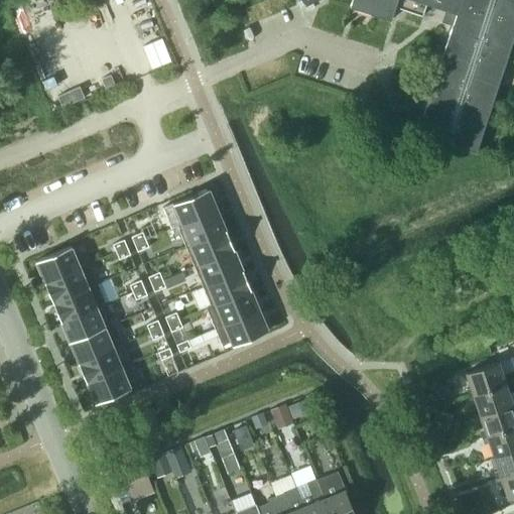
[(428,6),(458,15),(422,123),(455,133),(451,145),(478,154),(513,41),(513,0),(354,0),(352,8),(392,22),(397,8),(424,18),(428,6)]
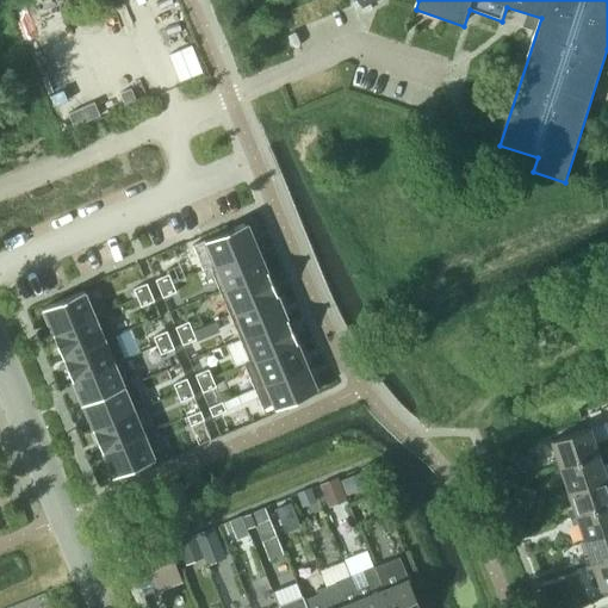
[(157,75),(112,94),(118,107),(162,90),(157,75)]
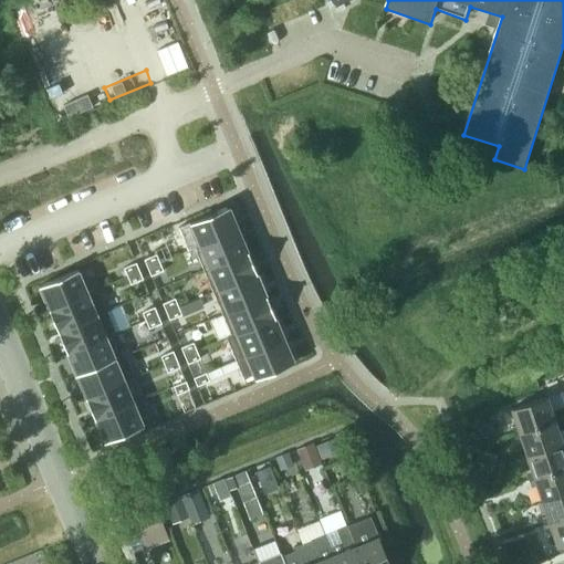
[(230,208),(191,225),(201,248),(240,231),(230,208)]
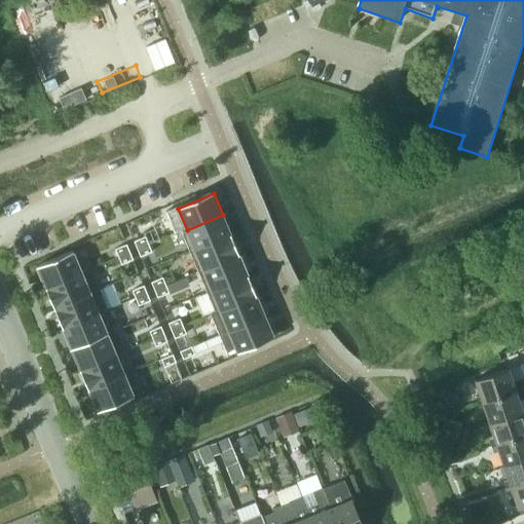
[(223,215),(187,230),(195,251),(231,235),(223,215)]
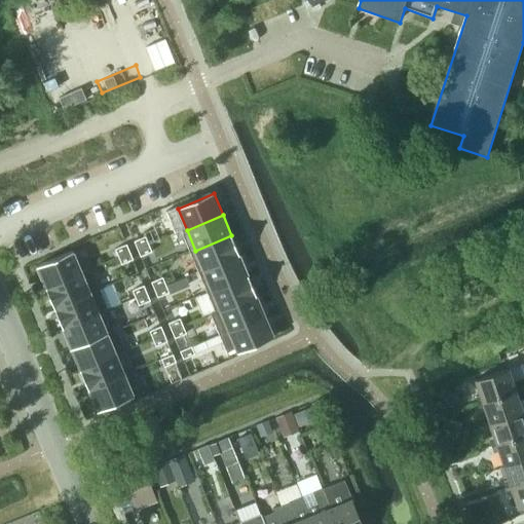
[(231,235),(195,251),(204,271),(240,256),(231,235)]
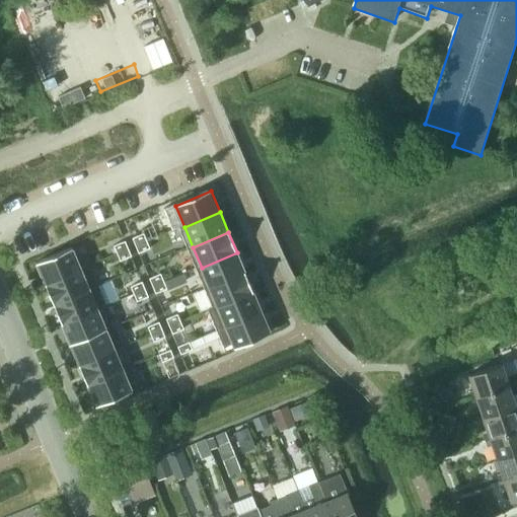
[(145,235),(134,239),(137,247),(148,242),(145,235)]
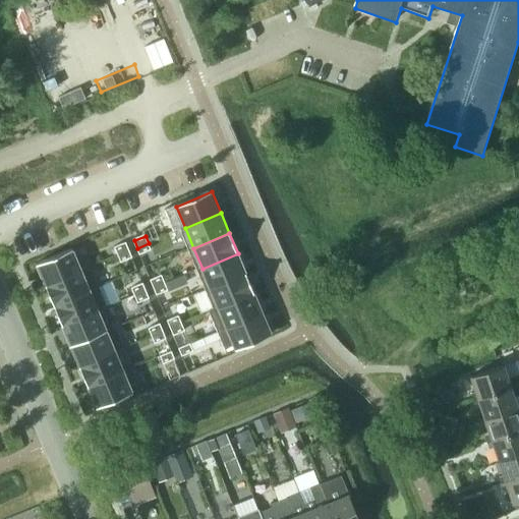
[(127,243),(116,248),(119,255),(130,251),(127,243)]
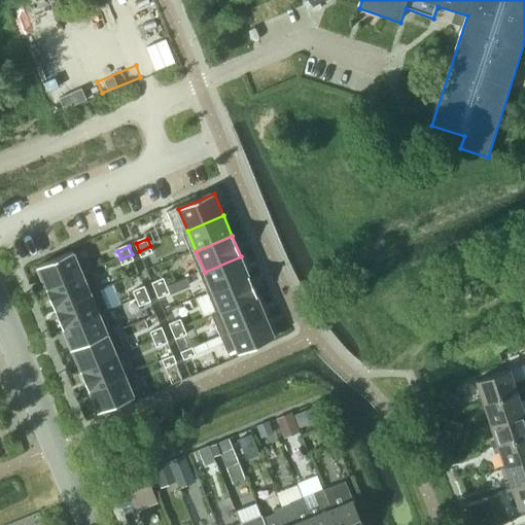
[(150,246),(139,251),(142,258),(153,253),(150,246)]
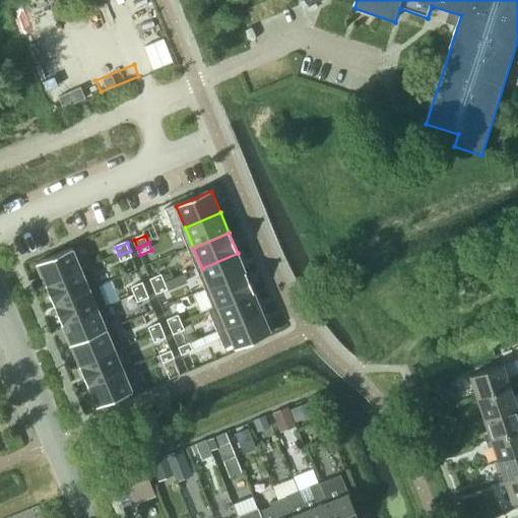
[(74,249),(38,264),(47,285),(82,270),(74,249)]
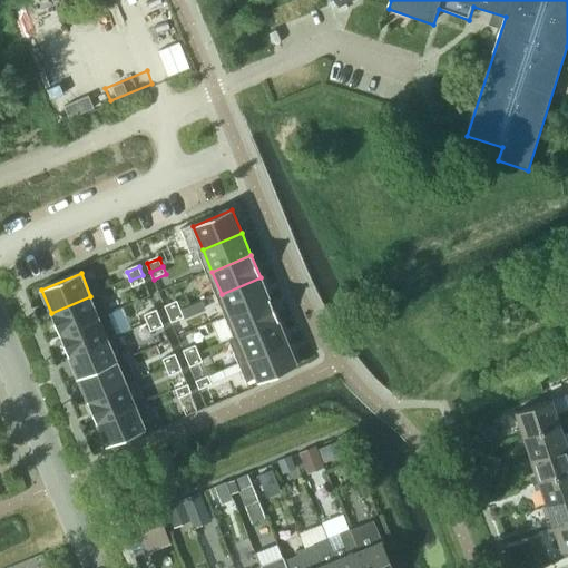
[(143,275),(130,280),(134,289),(146,283),(143,275)]
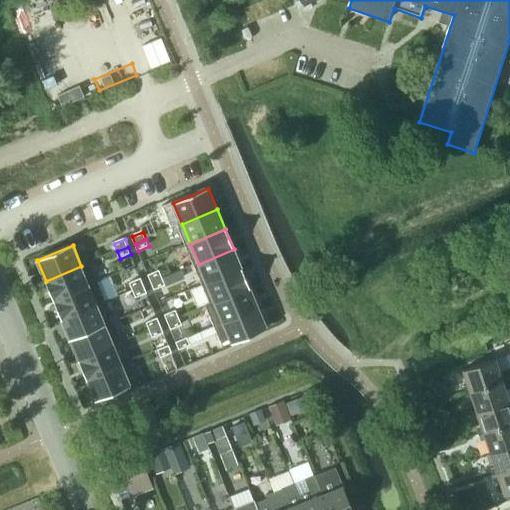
[(234,249),(199,264),(207,284),(242,269),(234,249)]
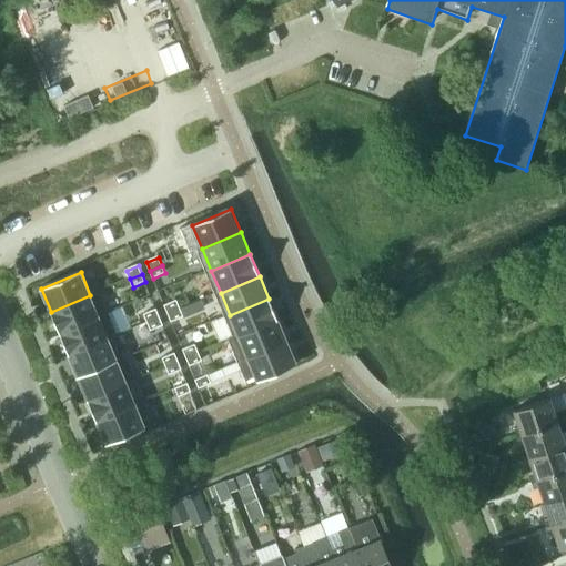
[(90,295),(51,312),(60,334),(100,317),(90,295)]
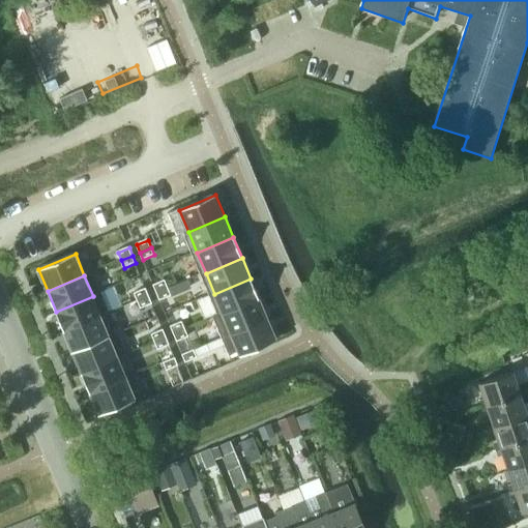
[(251,279),(214,294),(223,315),(259,299),(251,279)]
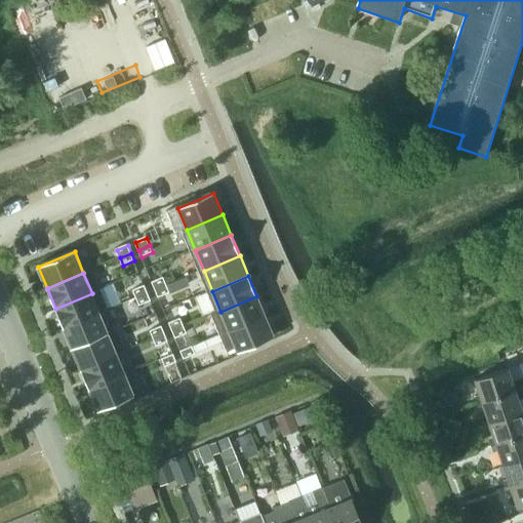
[(164,278),(153,283),(156,290),(167,286),(164,278)]
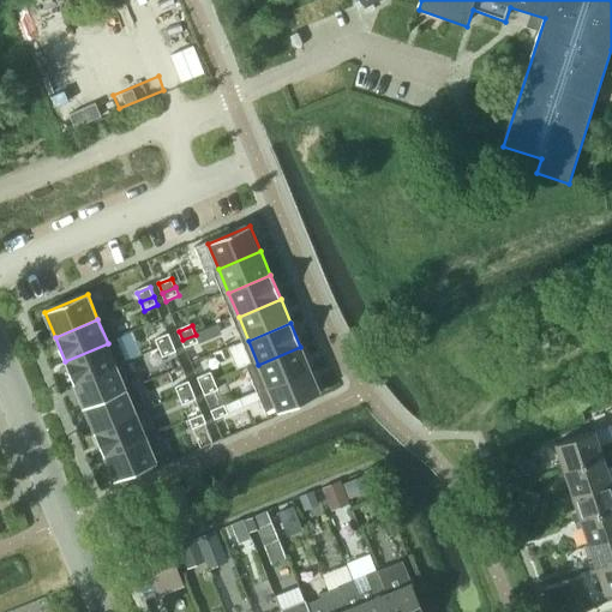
[(171,335),(157,341),(161,349),(174,343),(171,335)]
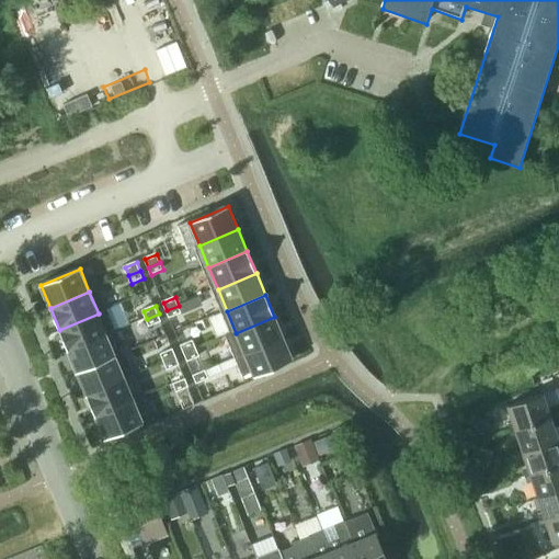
[(179,306),(167,310),(170,319),(182,314),(179,306)]
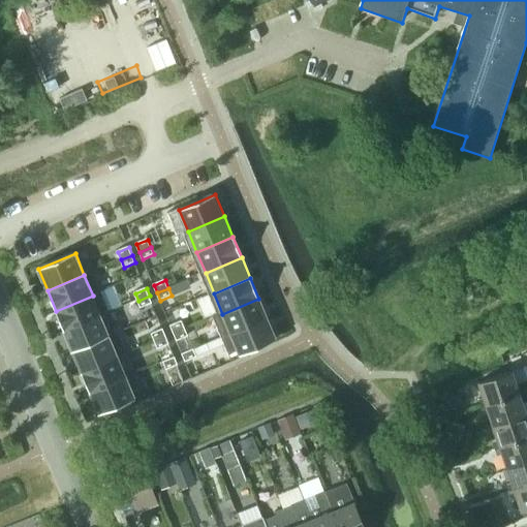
[(93,296),(56,311),(64,332),(101,316),(93,296)]
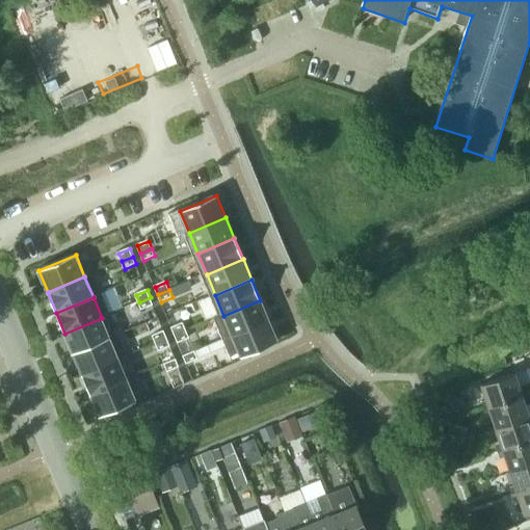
[(151,297),(139,302),(142,310),(154,306),(151,297)]
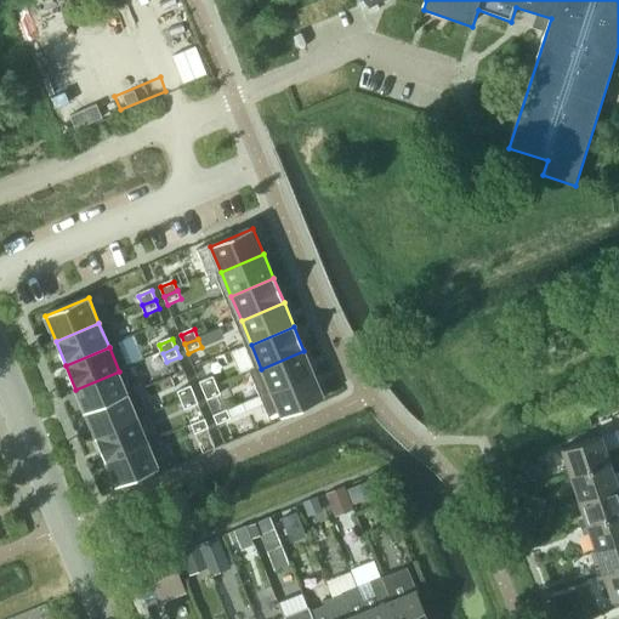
[(304,351),(261,369),(272,393),(314,375),(304,351)]
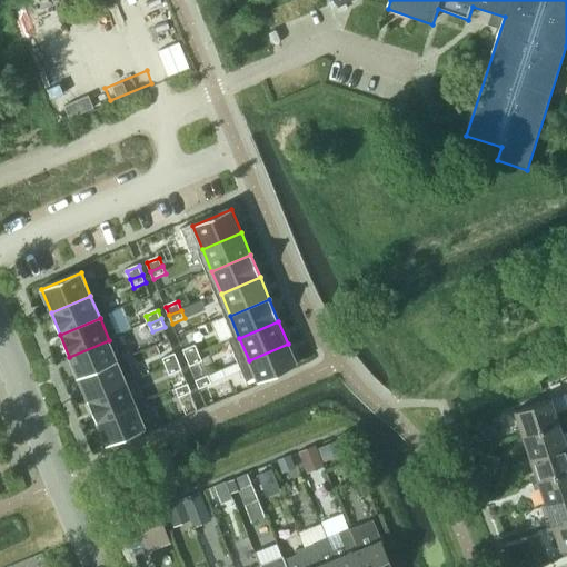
[(109,340),(69,357),(79,379),(118,362),(109,340)]
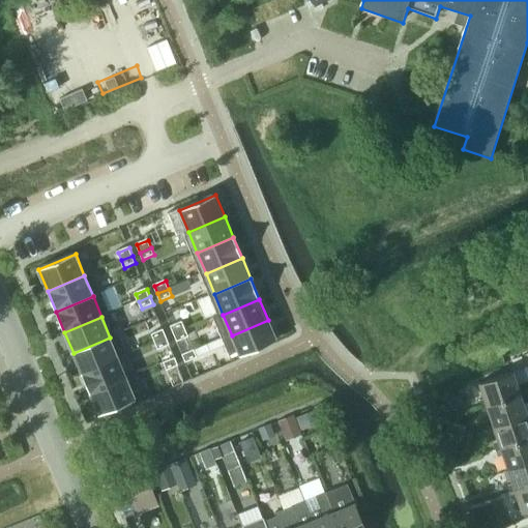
[(268,320),(232,335),(240,356),(276,342),(268,320)]
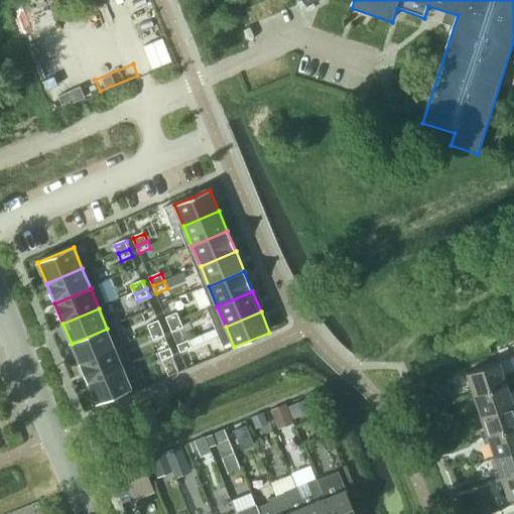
[(177,313),(166,318),(169,326),(181,322),(177,313)]
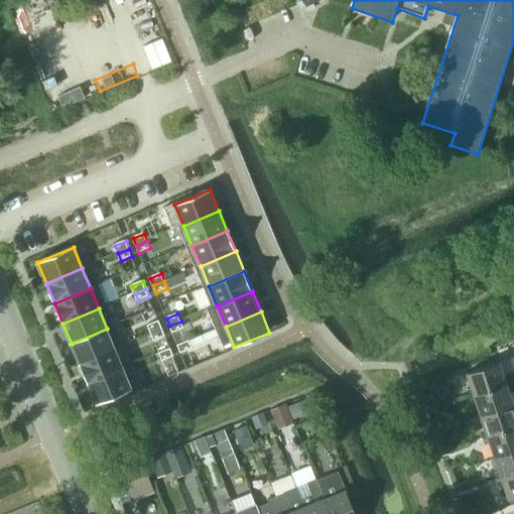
[(159,322),(148,326),(151,334),(163,329),(159,322)]
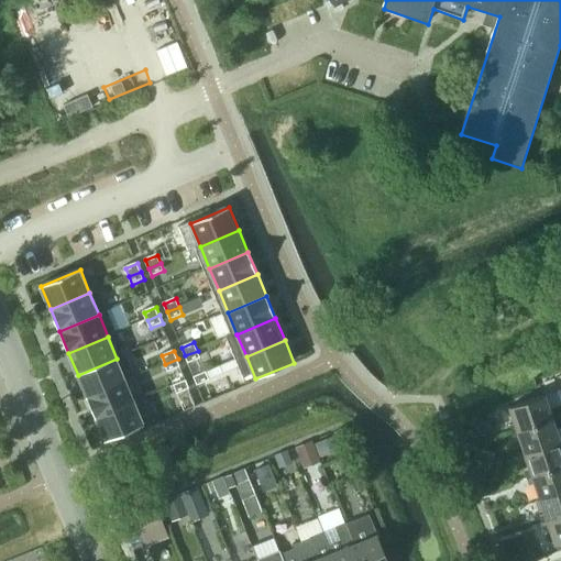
[(198,351),(185,355),(188,364),(201,359),(198,351)]
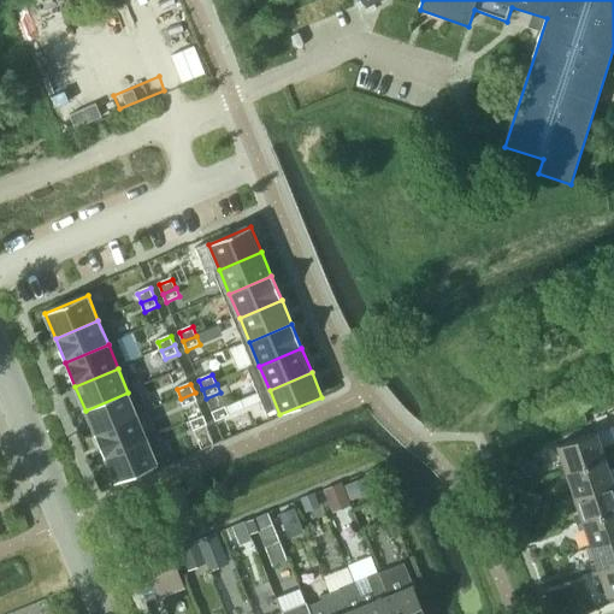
[(128,393),(86,411),(95,435),(139,417),(128,393)]
